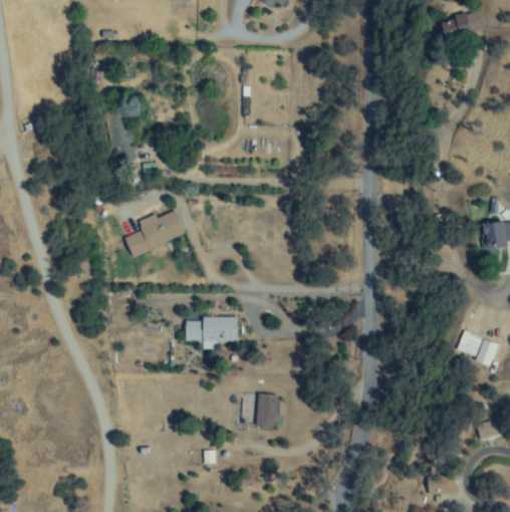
[(285,0),(276,13),(258,0),(285,0)]
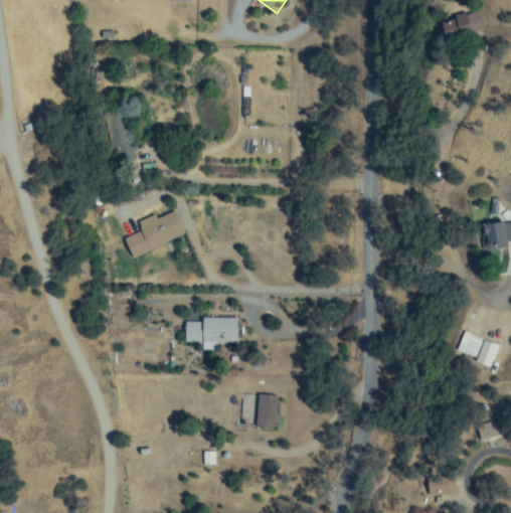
[(442,19),(466,11),(467,15),(478,11),(484,28),(473,32),(474,36),(451,43),(442,19)]
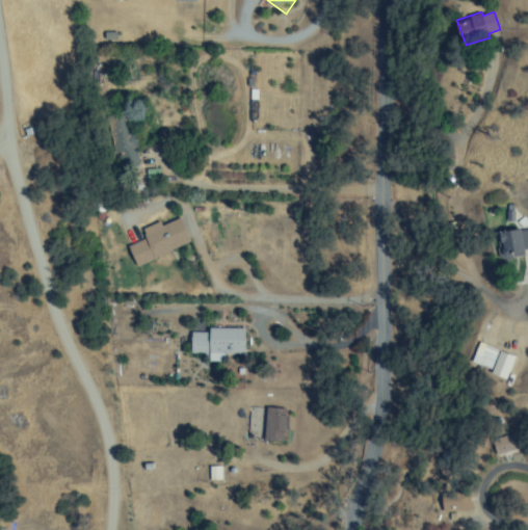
[(106,30),(117,28),(119,36),(107,38),(106,30)]
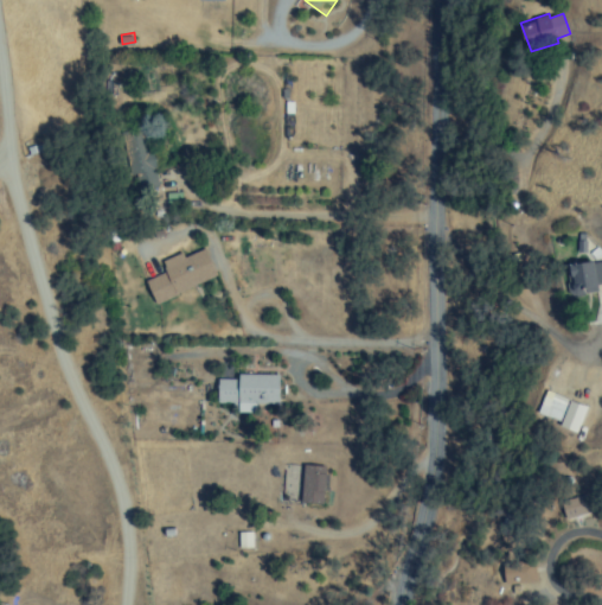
[(168,191),(184,191),(185,209),(168,209),(168,191)]
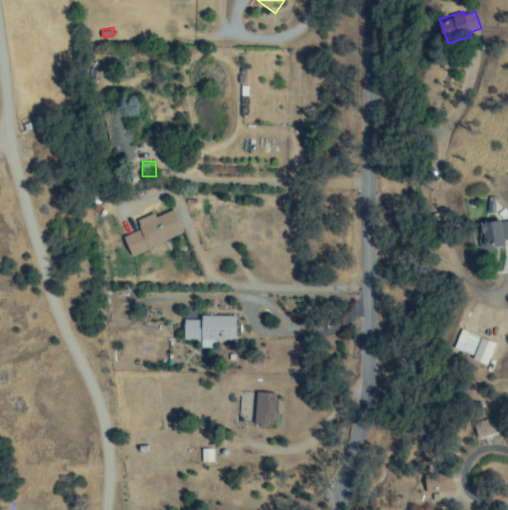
[(486,212),(486,196),(503,195),(504,212),(486,212)]
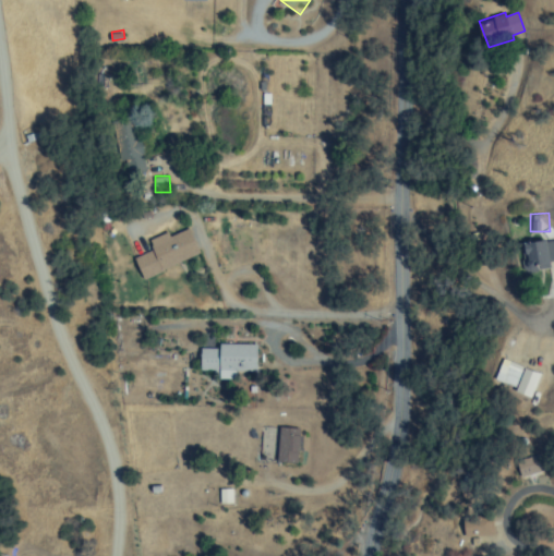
[(136,257),(156,248),(152,240),(170,231),(172,237),(191,228),(203,252),(184,262),(172,267),(147,280),(136,257)]
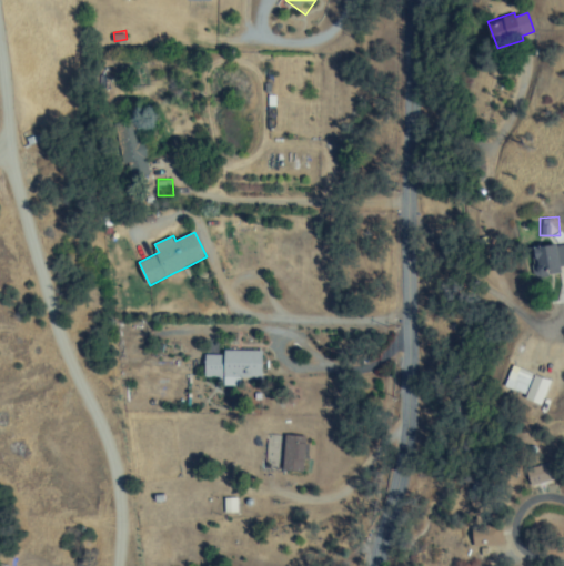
[(529,245),(563,241),(563,275),(532,280),(529,245)]
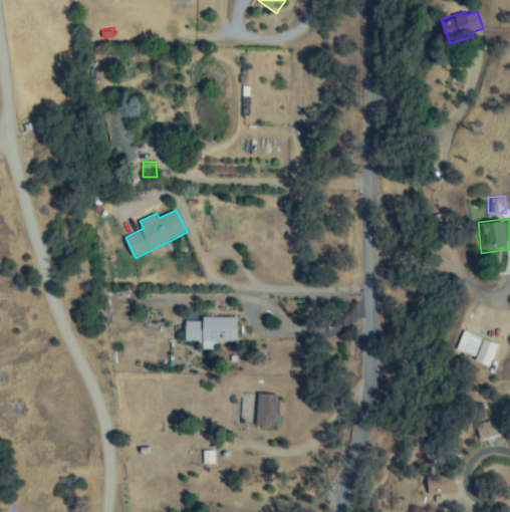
[(186,319),(202,319),(202,317),(237,316),(237,341),(202,341),(202,338),(187,338),(186,319)]
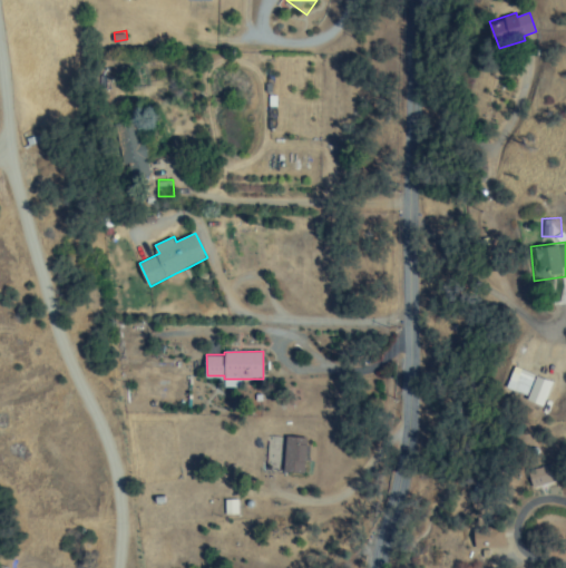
[(514,369),(545,381),(533,409),(503,397),(514,369)]
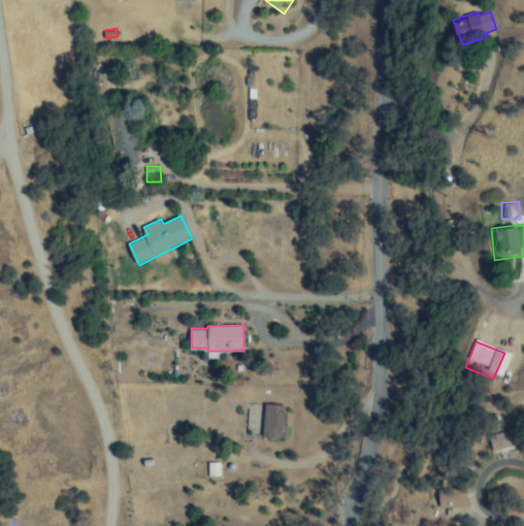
[(250,401),(257,401),(257,411),(249,409),(250,401)]
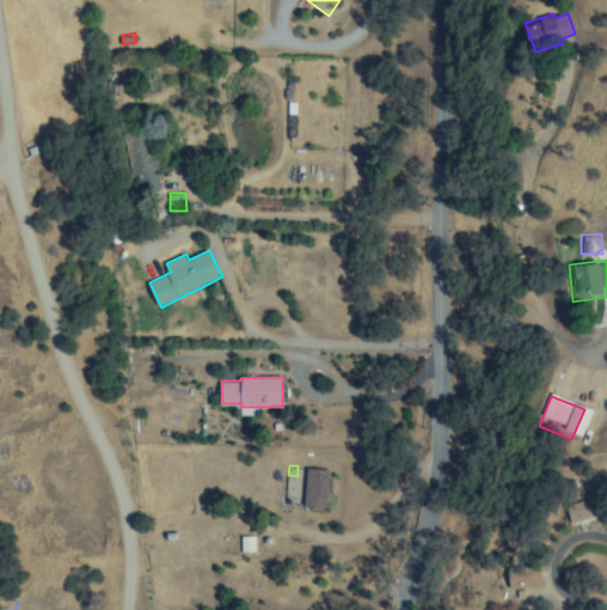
[(307,468),(333,469),(330,505),(304,504),(307,468)]
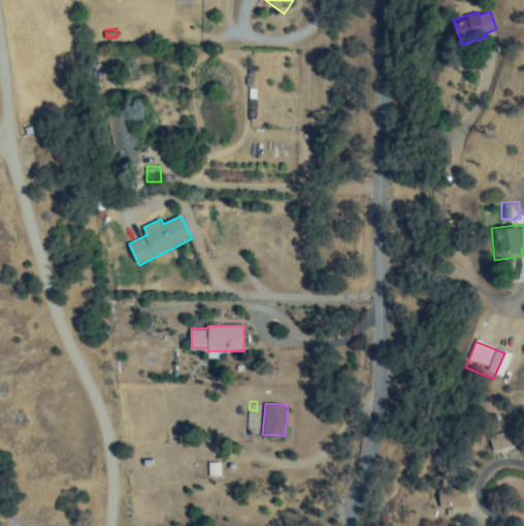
[(488,433),(513,427),(517,448),(493,454),(488,433)]
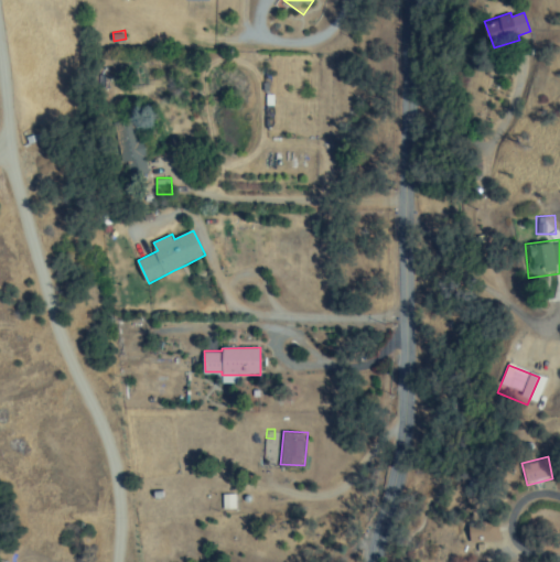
[(470,541),(469,512),(502,512),(503,540),(470,541)]
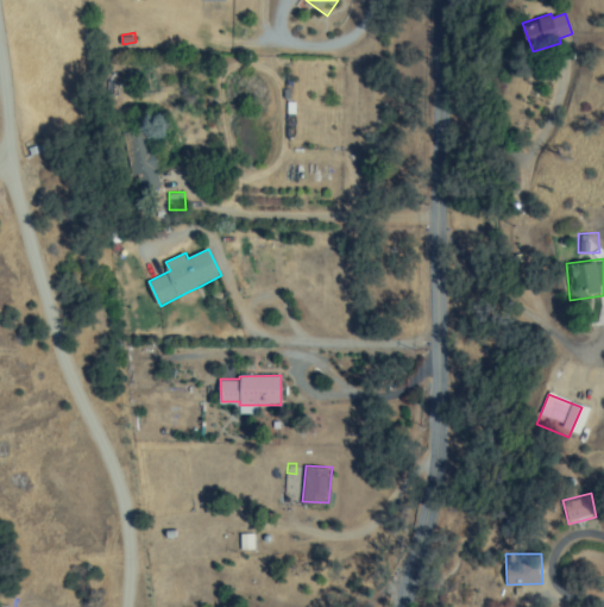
All buildings are outlined.
